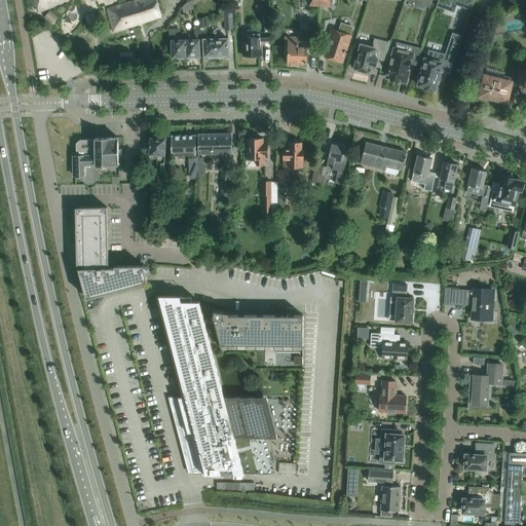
[(66,0),(31,0),(34,6),(36,5),(38,11),(66,0)]
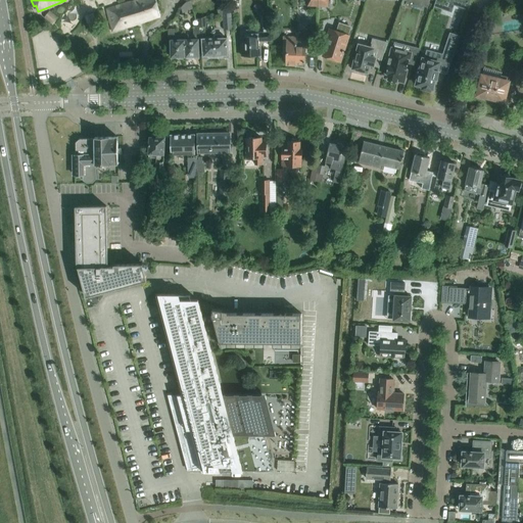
[(161,17),(156,0),(139,0),(107,9),(113,31),(161,17)]
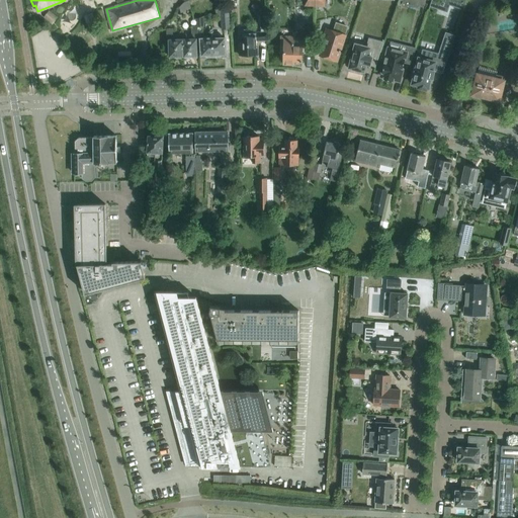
[(358,0),(356,11),(361,13),(364,0),(358,0)]
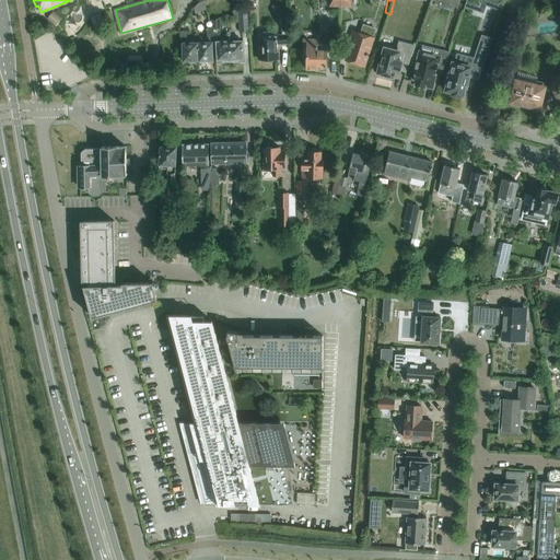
[(500,9),(503,0),(486,0),(485,4),(500,9)]
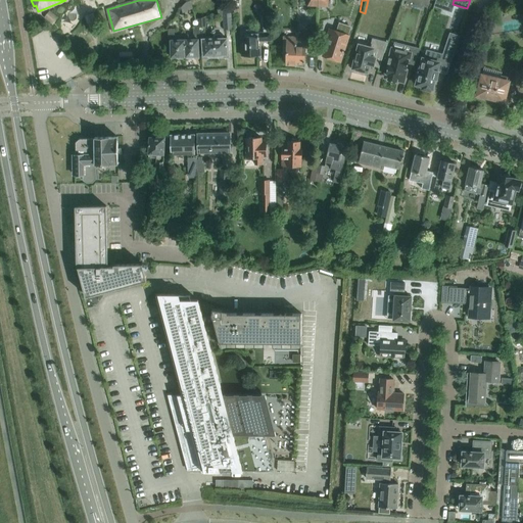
[(233,29),(231,8),(222,9),(222,8),(218,8),(219,17),(223,17),(224,30),(233,29)]
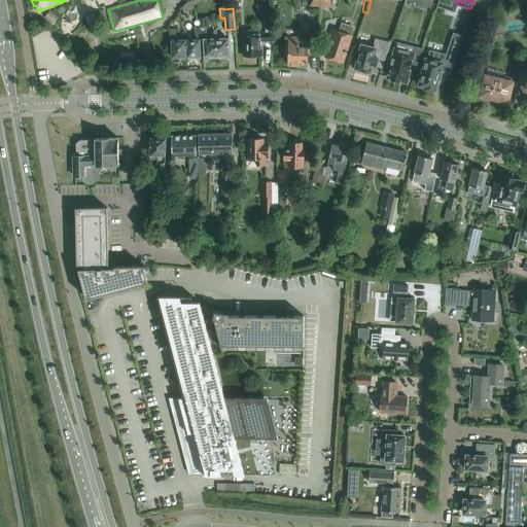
[(58,19),(49,11),(45,16),(54,24),(58,19)]
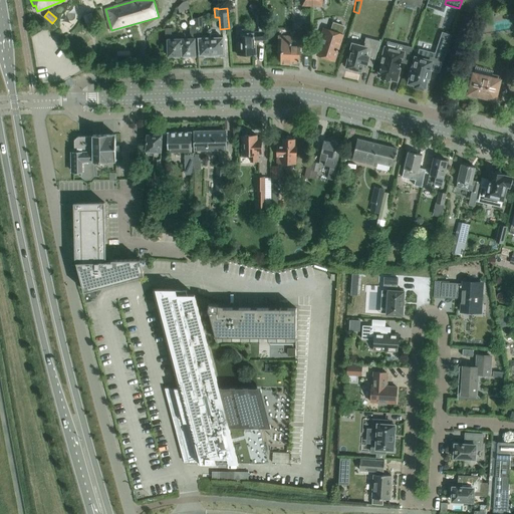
[(93,21),(91,13),(83,15),(85,23),(93,21)]
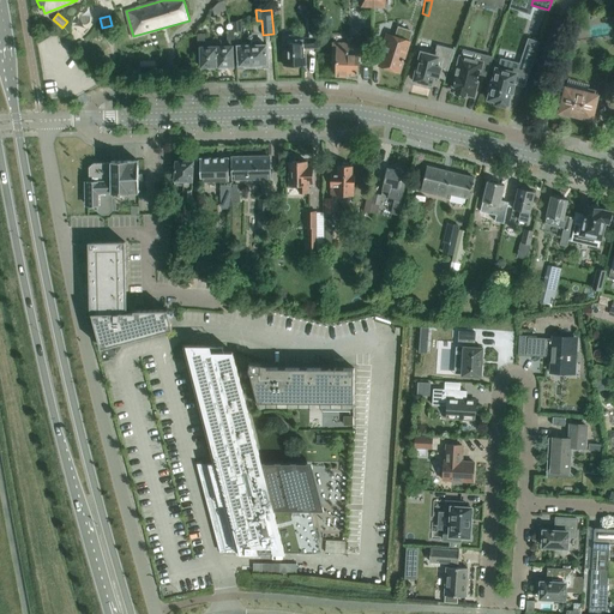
[(396,37),(387,34),(384,44),(386,46),(379,66),(399,72),(403,61),(404,59),(409,41),(408,41),(411,31),(398,28),(396,37)]
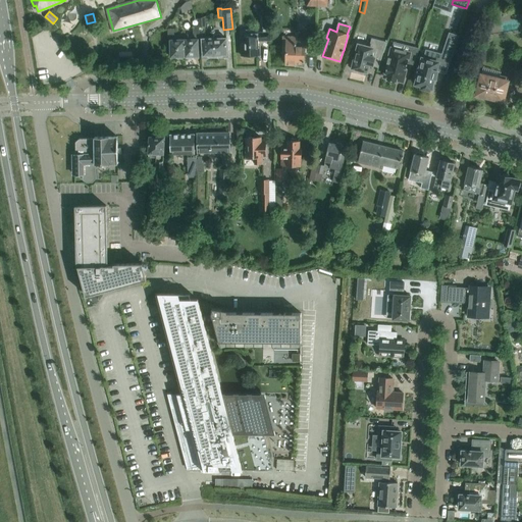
[(198,56),(198,39),(200,39),(199,27),(199,25),(193,25),(194,39),(185,39),(185,56),(186,56),(188,57),(191,57),(192,56),(198,56)]
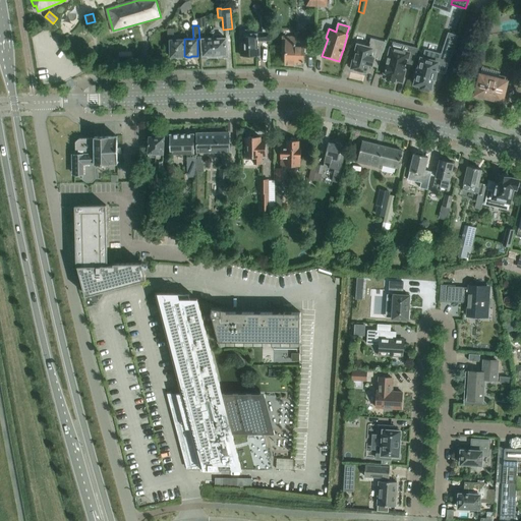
[(184,56),(184,39),(174,40),(174,29),(168,29),(168,40),(170,40),(170,56),(176,56),(178,58),(182,58),(183,56),(184,56)]
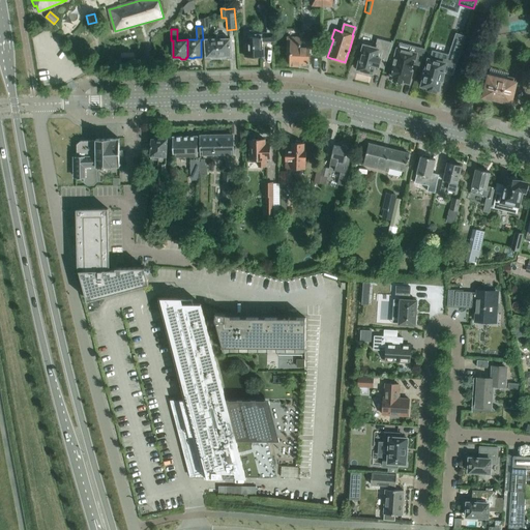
[(263,56),(262,41),(274,40),(274,30),(267,30),(267,33),(255,33),(255,31),(245,31),(245,57),(263,56)]
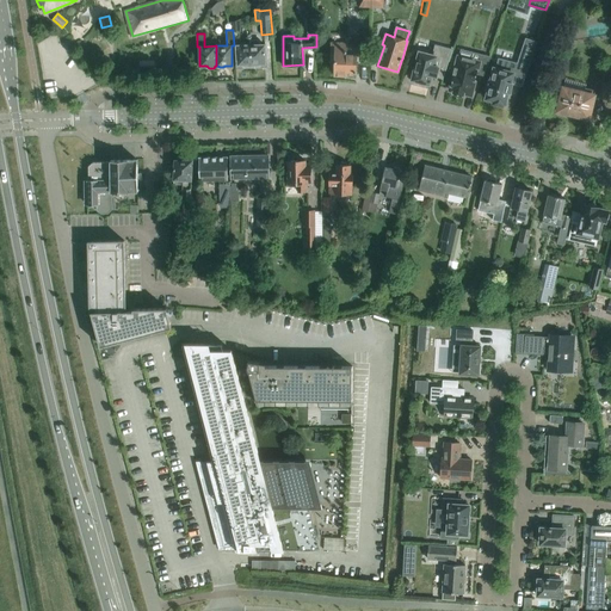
[(266,65),(265,43),(264,39),(260,39),(251,39),(251,44),(252,67),(261,66),(264,65),(266,65)]
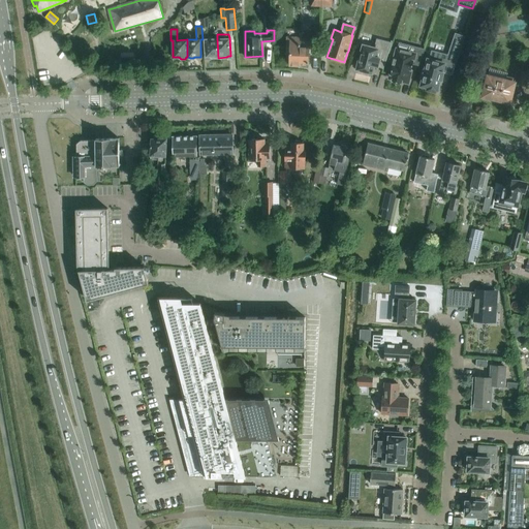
[(423,78),(421,85),(428,87),(427,89),(435,92),(436,89),(437,89),(440,80),(441,80),(443,71),(441,71),(444,64),(445,64),(447,59),(455,62),(463,36),(456,34),(448,56),(432,51),(430,59),(428,59),(425,69),(423,69),(421,78),(423,78)]
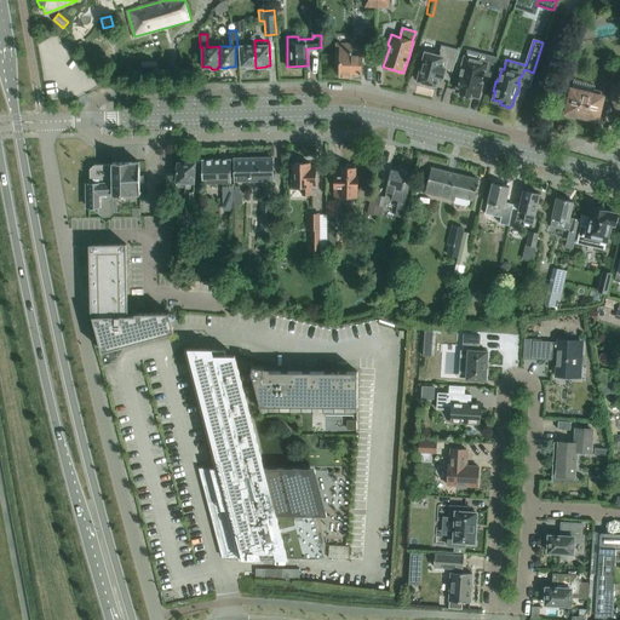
[(340,73),(339,76),(351,76),(351,79),(361,79),(362,57),(367,57),(367,49),(352,49),(352,44),(337,44),(337,56),(340,56),(340,65),(338,65),(338,73),(340,73)]
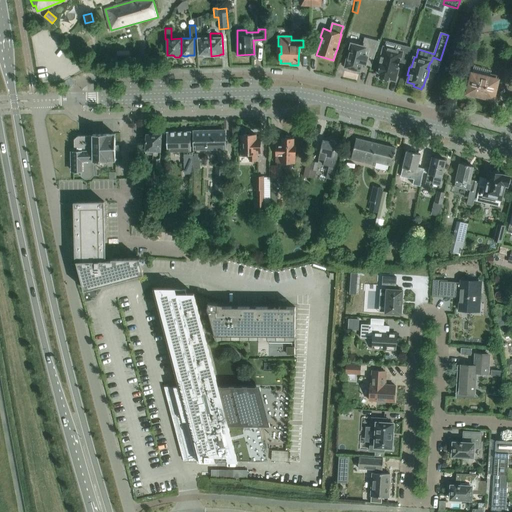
[(211,56),(210,37),(198,38),(199,55),(203,54),(204,56),(211,56)]
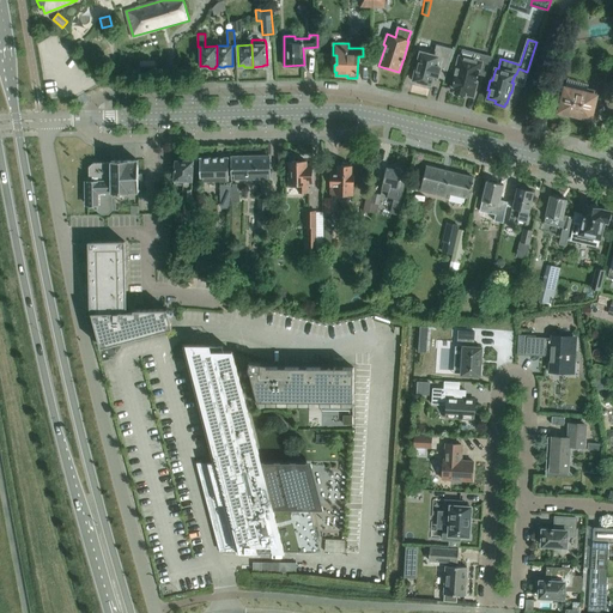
[(414,84),(428,86),(429,84),(431,85),(434,76),(436,76),(436,77),(444,79),(454,49),(436,44),(434,55),(420,53),(417,67),(414,68),(413,73),(414,77),(413,80),(416,80),(414,84)]
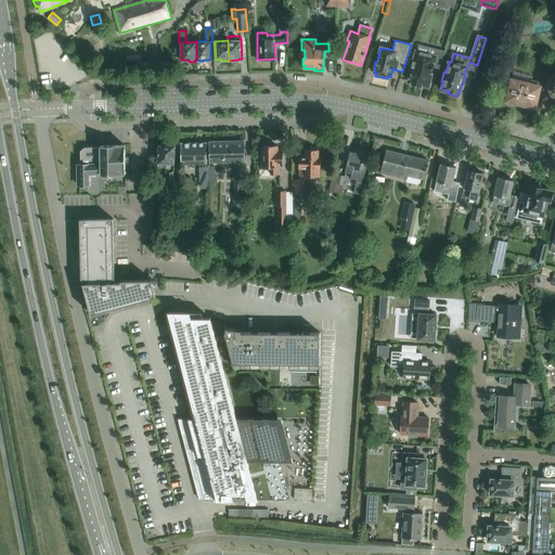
[(439,68),(446,51),(437,49),(435,56),(416,51),(412,68),(410,67),(408,77),(410,78),(409,81),(412,82),(411,85),(421,87),(422,85),(428,87),(433,67),(439,68)]
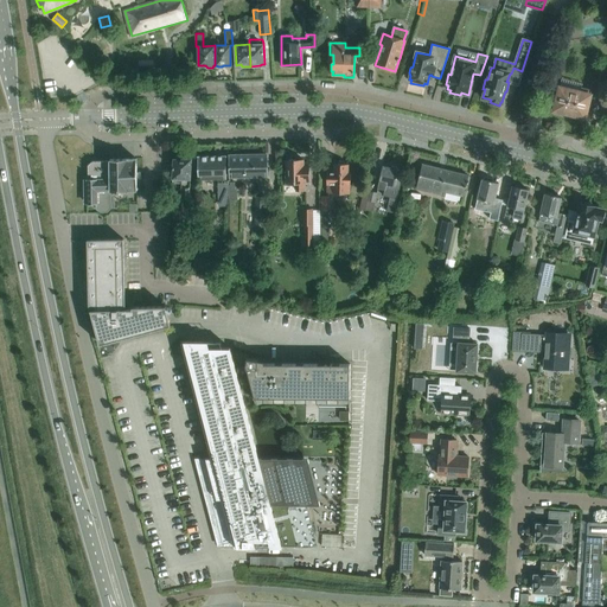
[(606,98),(606,80),(605,83),(599,81),(594,96),(606,98)]
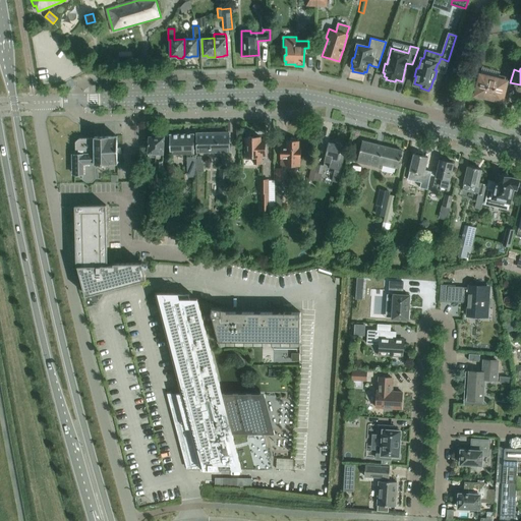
[(502,101),(507,77),(500,75),(499,79),(480,74),(475,95),(477,95),(476,96),(477,98),(481,99),(483,98),(483,97),(494,99),(494,101),(495,102),(498,103),(500,102),(500,101),(502,101)]
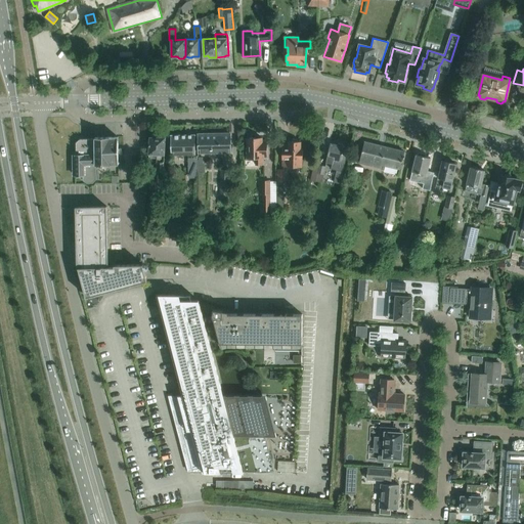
[(231,153),(230,134),(198,135),(199,153),(231,153)]
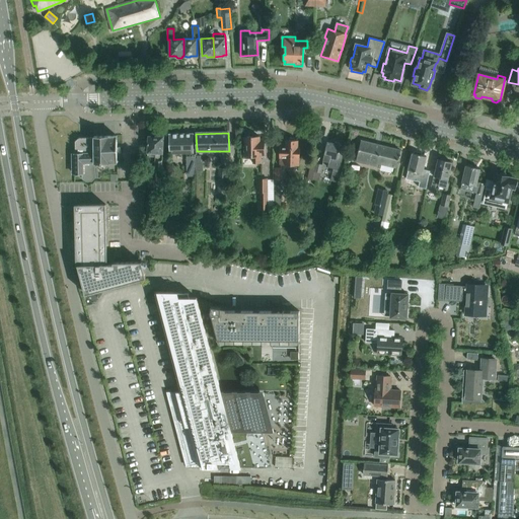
[(194,153),(193,134),(168,134),(169,153),(194,153)]
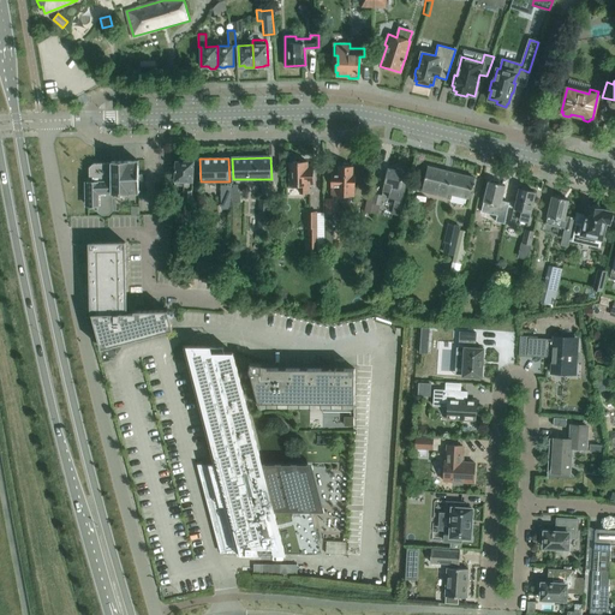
[(193,186),(193,161),(185,161),(184,160),(179,160),(177,161),(175,161),(174,181),(175,181),(175,186),(185,186),(185,202),(193,202),(193,186)]
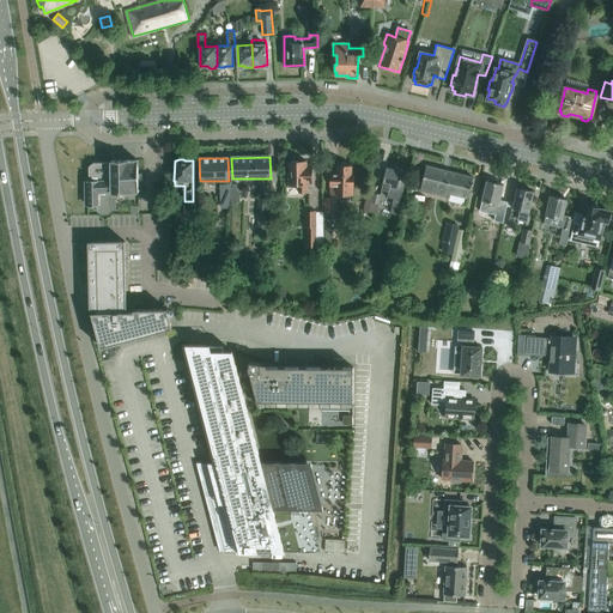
[(93,162),(89,167),(89,177),(87,177),(87,206),(97,206),(97,210),(102,214),(108,213),(113,210),(113,193),(138,192),(138,161),(111,161),(111,162),(93,162)]
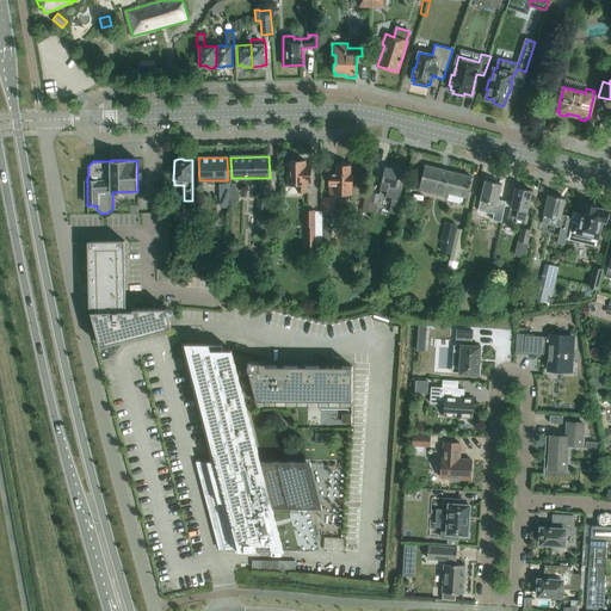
[(312,184),(310,164),(306,164),(306,161),(288,161),(288,184),(298,184),(298,191),(307,191),(307,184),(312,184)]
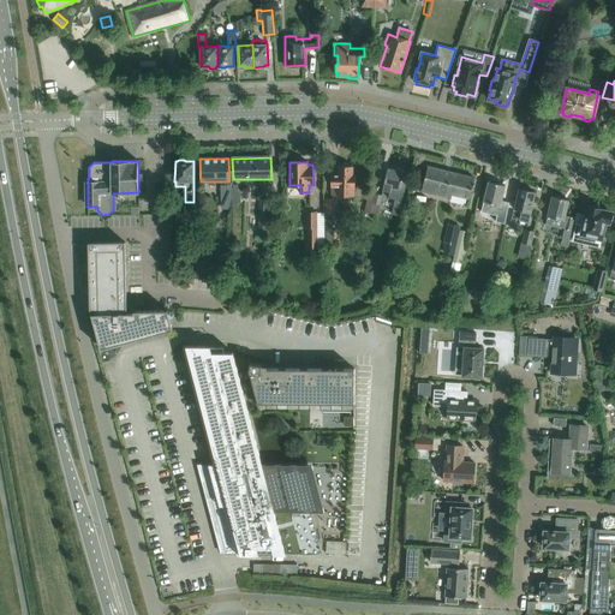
[(354,186),(356,175),(352,175),(353,166),(350,166),(348,163),(342,163),(341,166),(339,166),(339,174),(332,174),(330,186),(332,186),(332,195),(353,196),(354,186)]
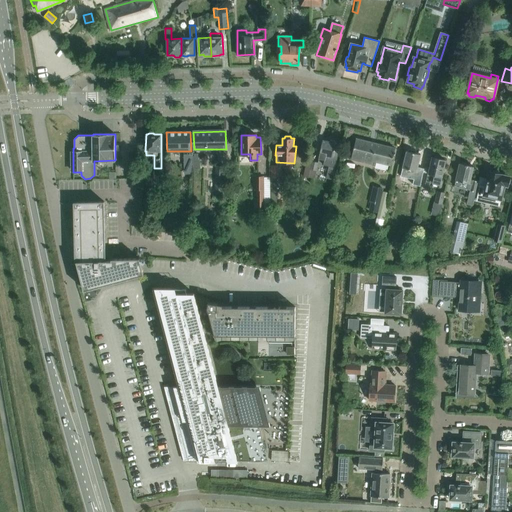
[(364,162),(369,142),(355,139),(351,159),(364,162)]
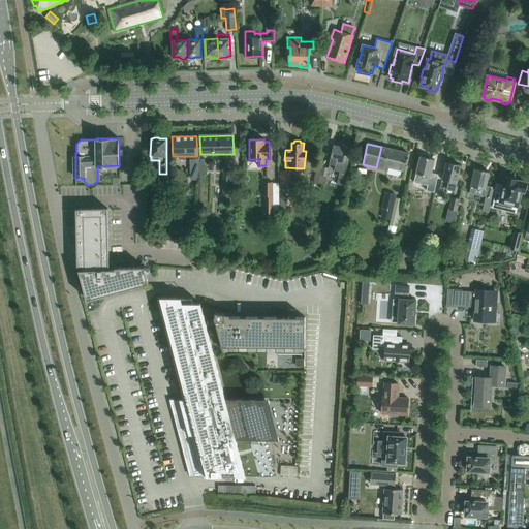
[(331,155),(330,163),(336,164),(334,170),(340,172),(337,184),(344,185),(346,174),(350,157),(345,156),(347,149),(347,148),(345,148),(346,146),(341,145),(340,147),(333,145),(333,149),(331,155)]
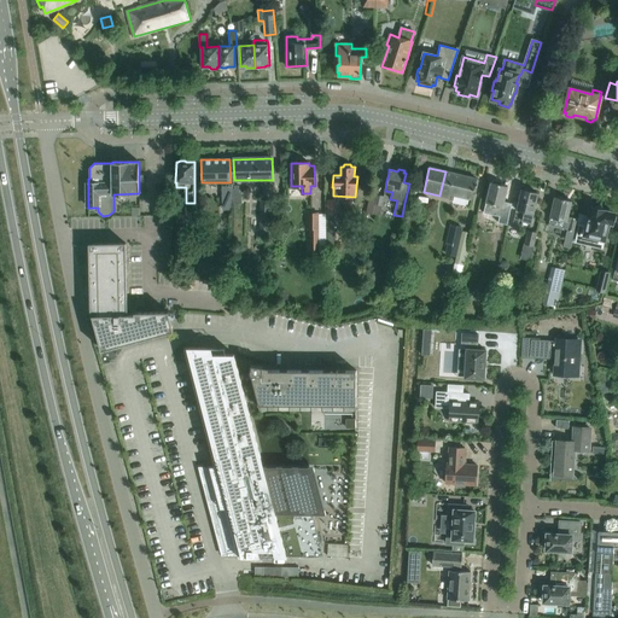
[(472,199),(477,179),(445,172),(439,196),(450,199),(452,196),(472,199)]
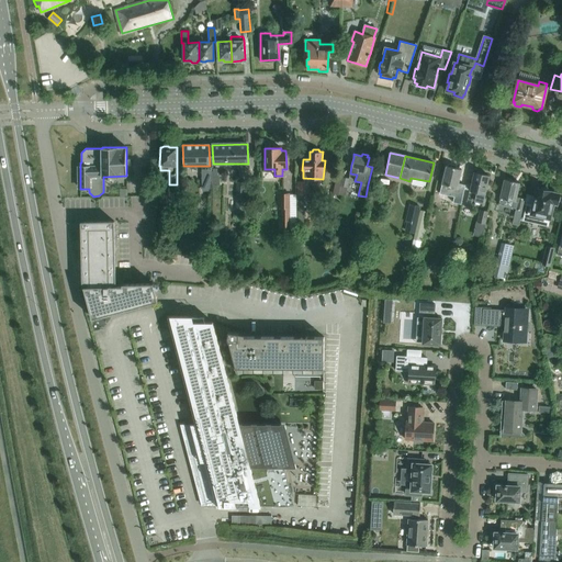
[(454,198),(461,169),(446,166),(442,184),(449,186),(447,197),(454,198)]
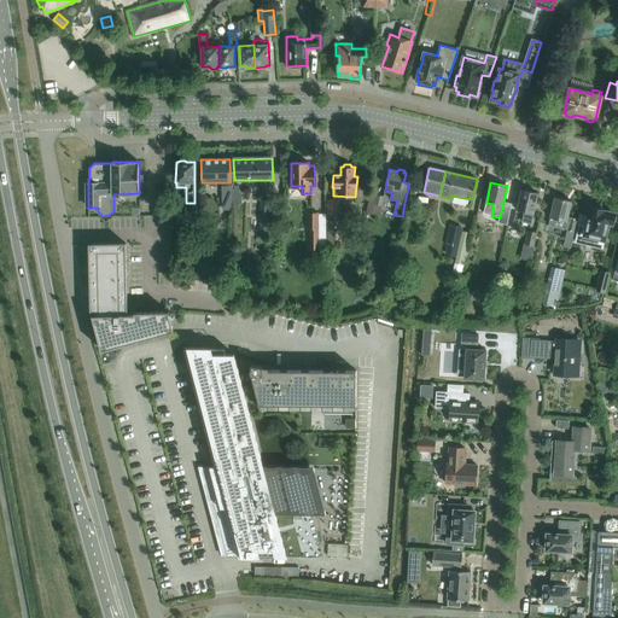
[(231,198),(232,187),(222,187),(222,198),(231,198)]
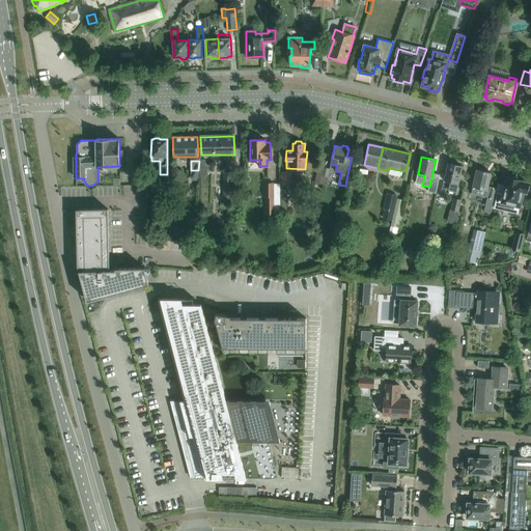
[(455,194),(463,166),(455,164),(455,163),(451,162),(450,163),(448,163),(442,191),(455,194)]
